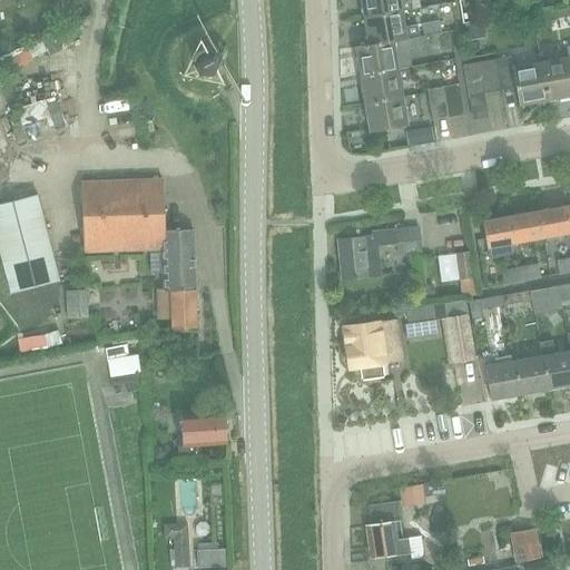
[(361,0),(364,16),(413,8),(411,0),(361,0)]
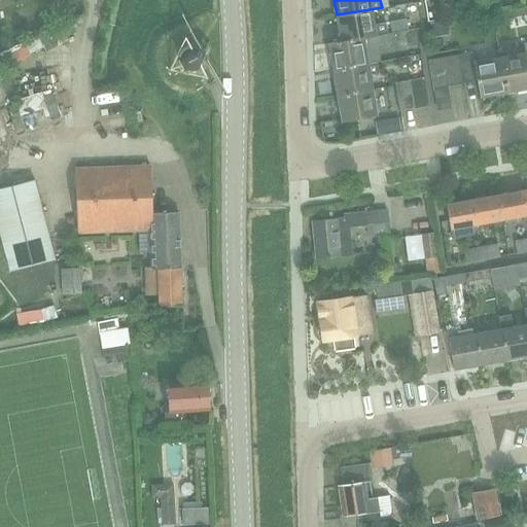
[(337,14),(342,42),(389,34),(387,23),(375,25),(373,10),(382,8),(382,7),(337,14)]
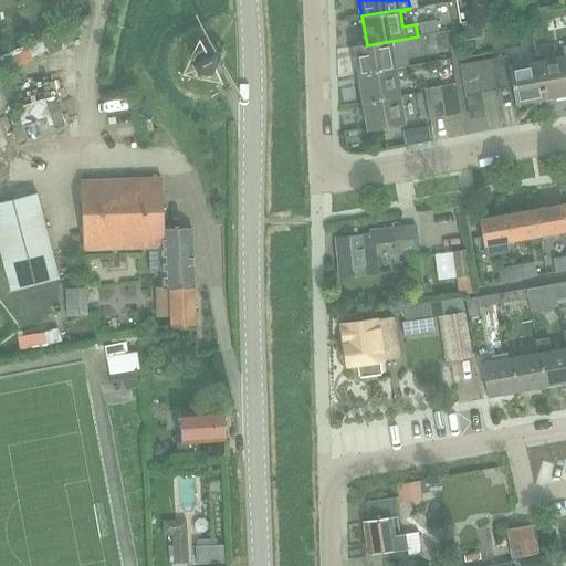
[(436,21),(419,23),(421,34),(438,31),(436,21)]
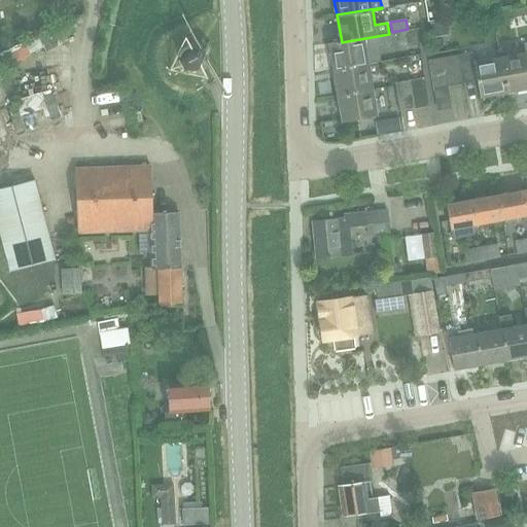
[(446,21),(430,24),(432,37),(448,35),(446,21)]
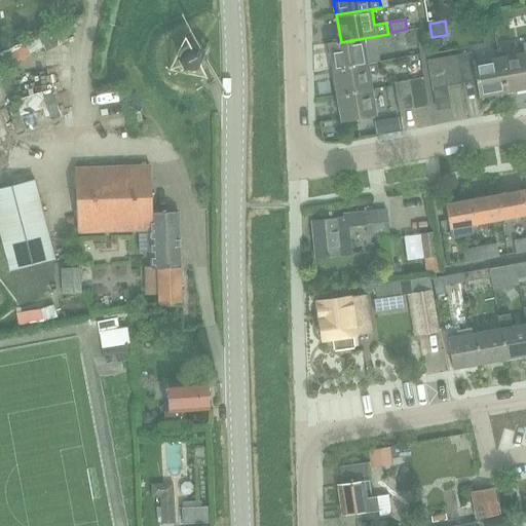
[(329,43),(333,68),(380,60),(378,47),(390,45),(388,34),(341,42),(329,43)]
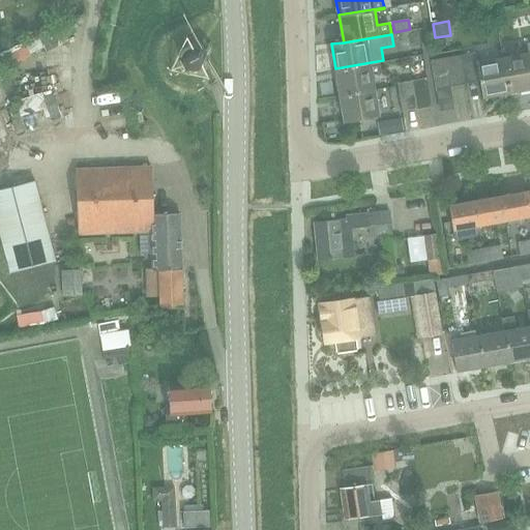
[(25,42),(0,54),(0,58),(5,69),(31,56),(30,55),(45,48),(38,36),(25,42)]
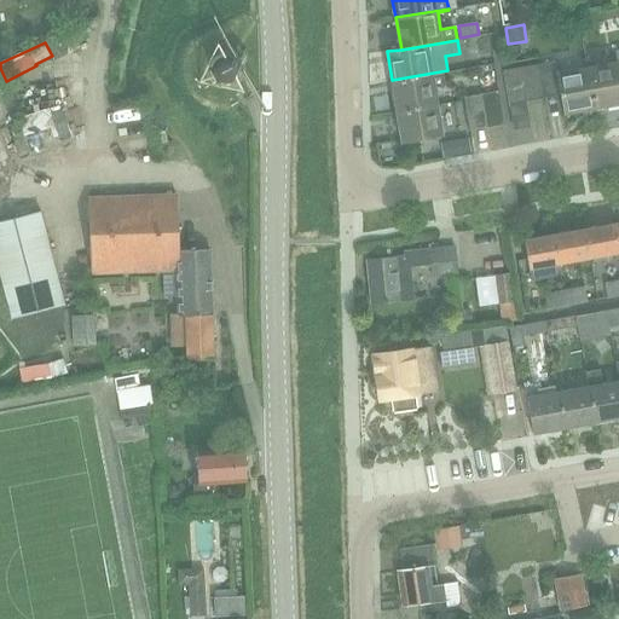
[(588,67),(595,108),(618,103),(618,50),(615,51),(618,61),(588,67)]
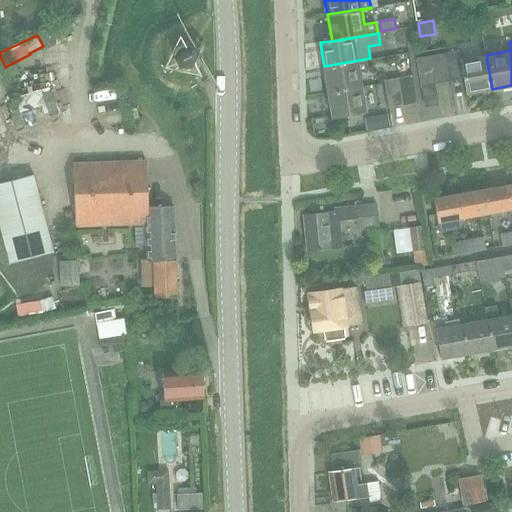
[(196,67),(199,64),(200,61),(201,57),(200,54),(198,50),(196,48),(193,45),(190,44),(186,44),(183,45),(179,46),(177,49),(175,52),(174,56),(174,59),(175,63),(177,66),(180,68),(183,70),(186,71),(190,70),(193,69),(196,67)]
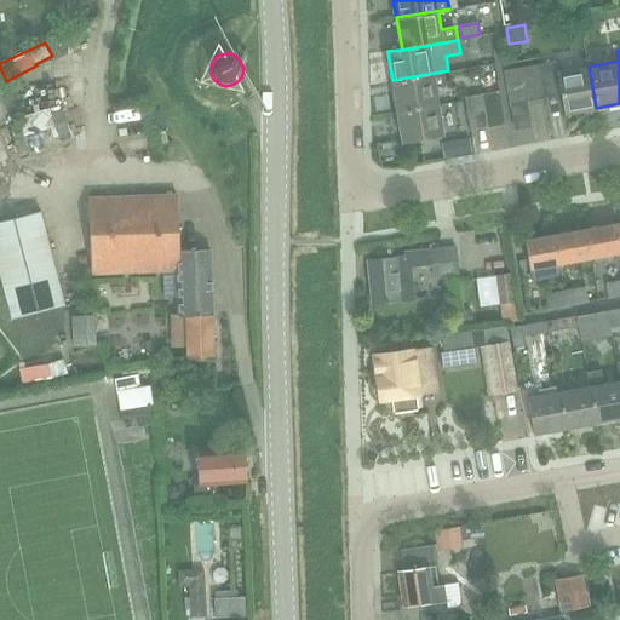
[(539,64),(545,98),(562,95),(566,114),(596,108),(589,67),(558,72),(556,62),(539,64)]
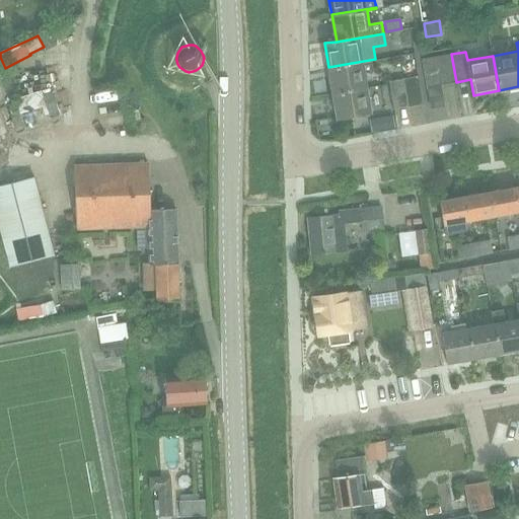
[(423,60),(428,87),(432,109),(445,107),(441,85),(456,82),(451,54),(423,60)]
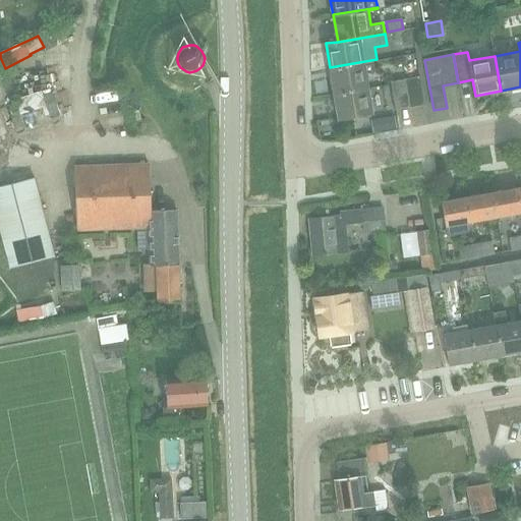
[(330,67),(334,93),(368,87),(369,87),(367,74),(375,72),(373,61),(377,60),(377,59),(330,67)]
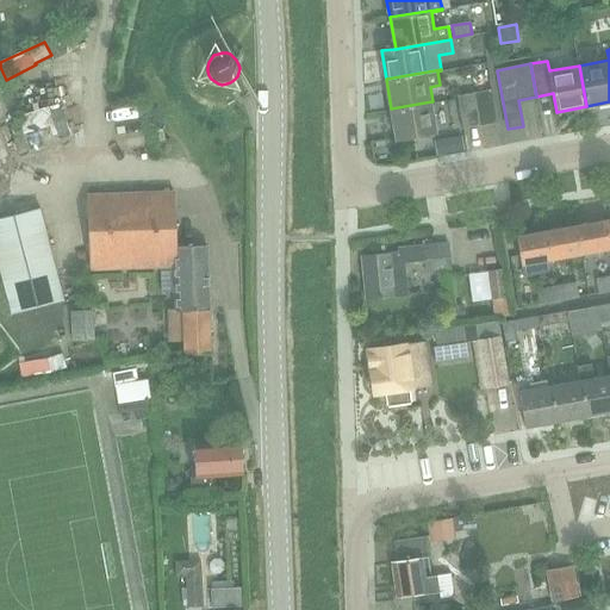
[(475,93),(481,125),(498,123),(492,89),(475,93)]
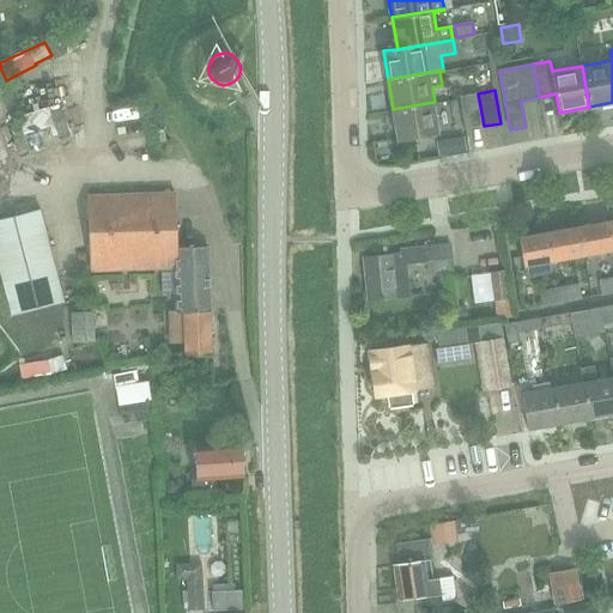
[(461,97),(467,129),(484,126),(478,93),(461,97)]
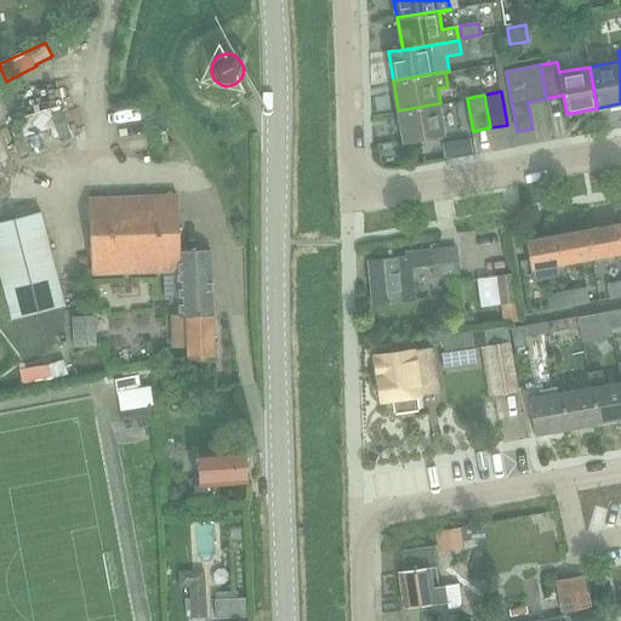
[(445,136),(440,103),(439,103),(398,110),(403,142),(445,136)]
